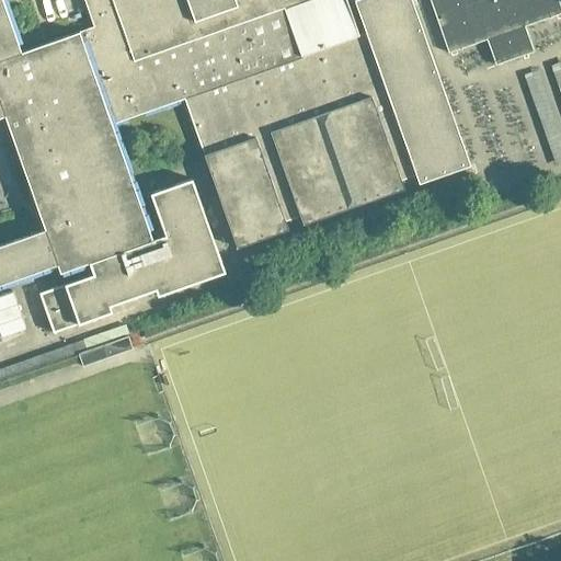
[(149,193),(164,236),(152,239),(112,124),(184,99),(237,247),(288,229),(285,220),(300,215),(302,224),(403,189),(401,180),(415,174),(419,183),(470,164),(411,0),(354,0),(365,32),(301,55),(284,7),(302,0),(83,0),(93,26),(21,52),(2,0),(0,0),(0,283),(57,264),(59,272),(88,262),(92,274),(38,293),(53,332),(112,311),(110,306),(155,289),(157,296),(225,272),(192,179),(149,193)]
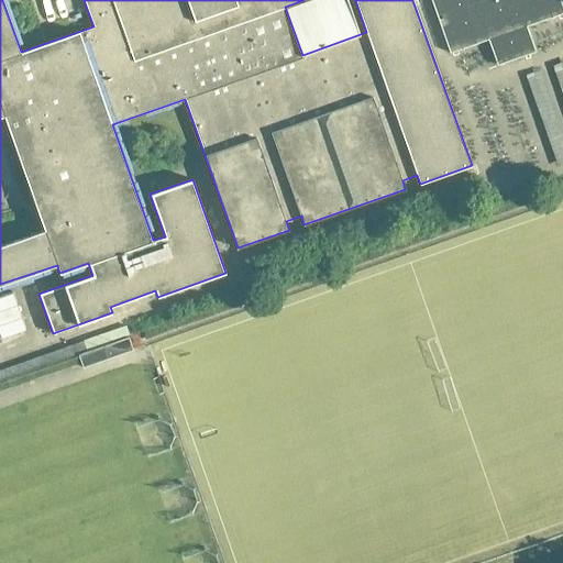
[(430,0),(437,14),(441,28),(450,53),(487,40),(497,64),(534,51),(526,25),(562,11),(562,10),(559,0),(430,0)]
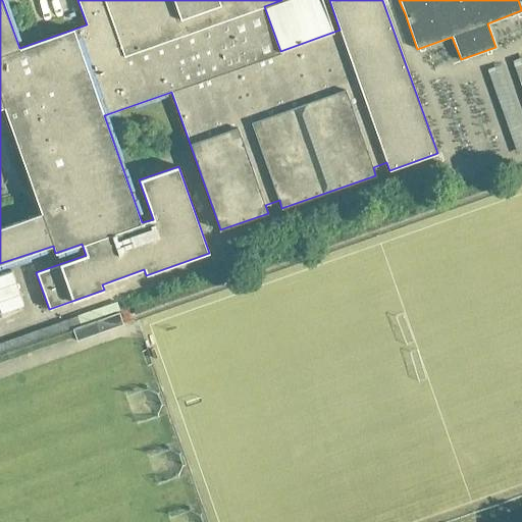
[(467,168),(479,168),(480,151),(505,152),(505,129),(497,128),(497,136),(468,136),(467,168)]
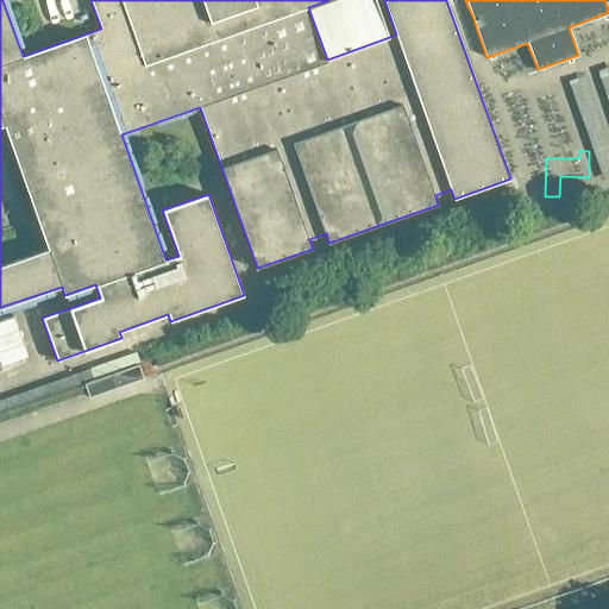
[(0,357),(0,377),(18,375),(16,356),(0,357)]
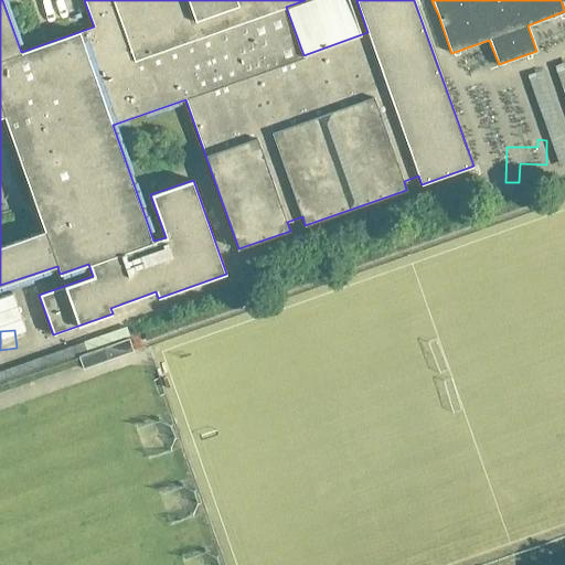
[(128,338),(78,355),(83,369),(134,350),(128,338)]
